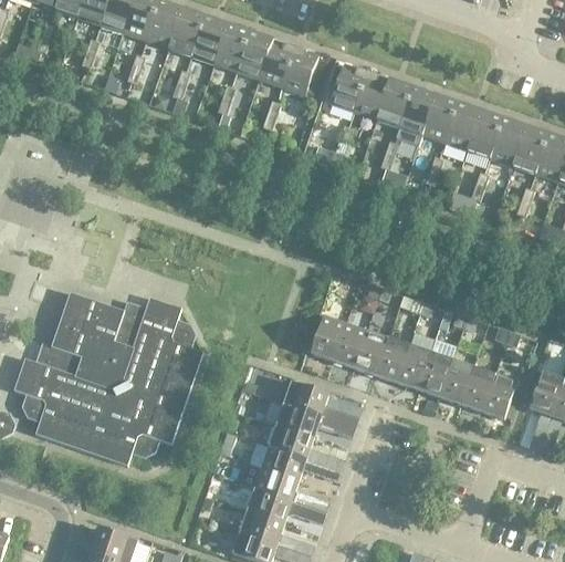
[(31,0),(31,1),(53,9),(56,0),(31,0)]
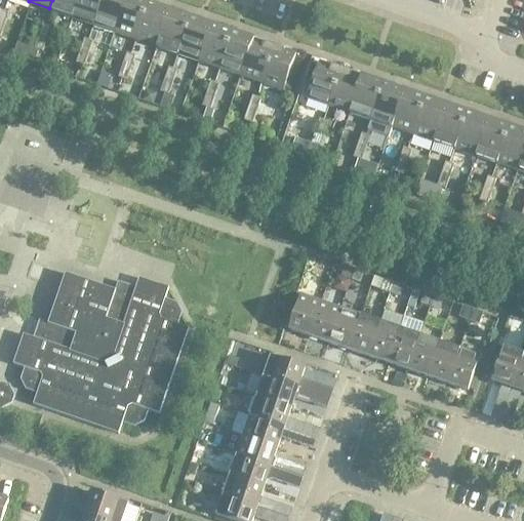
[(52,0),(49,8),(71,15),(76,0),(52,0)]
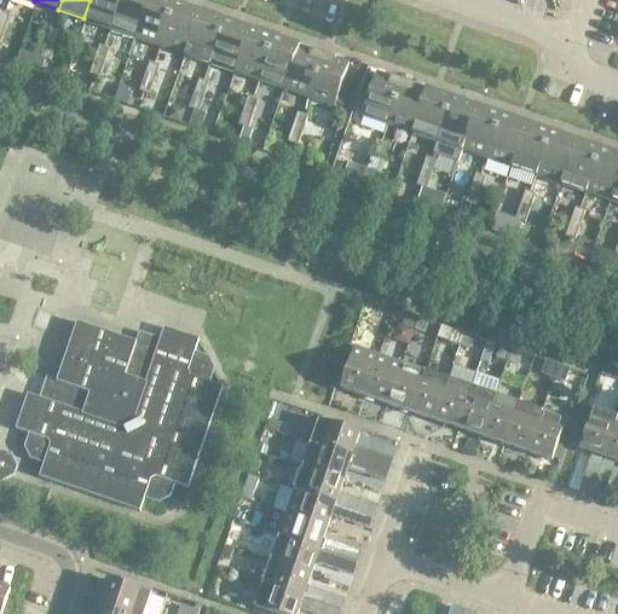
[(90,0),(84,18),(108,27),(117,0),(90,0)]
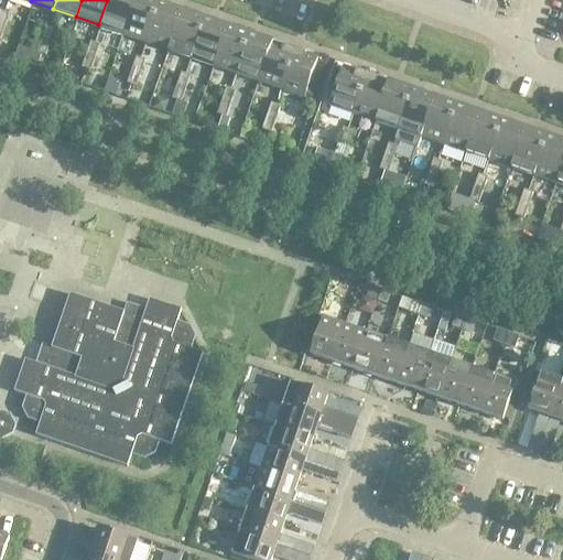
[(107,0),(98,24),(121,32),(132,0),(107,0)]
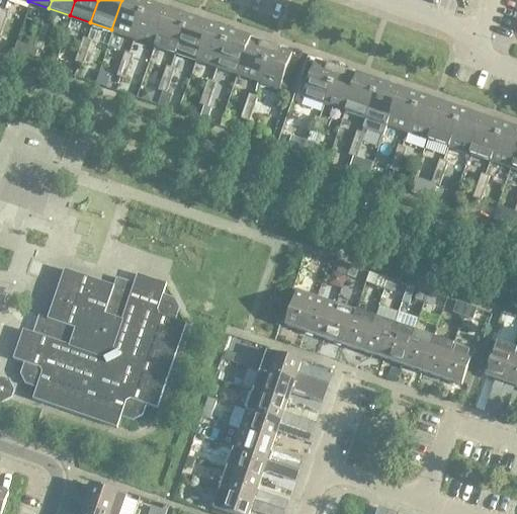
[(145,0),(121,0),(111,29),(133,36),(145,0)]
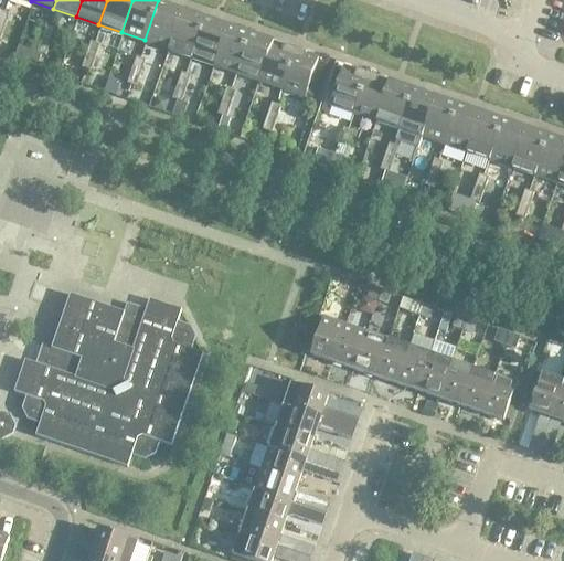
[(180,8),(158,0),(145,40),(167,48),(180,8)]
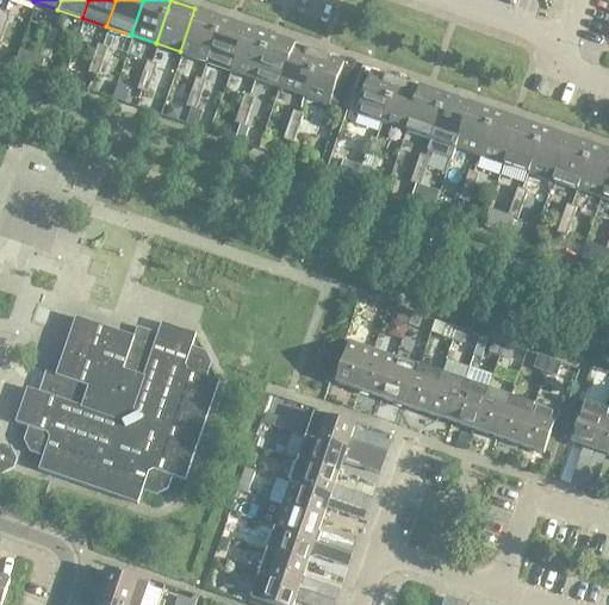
[(219,17),(194,8),(180,51),(205,60),(219,17)]
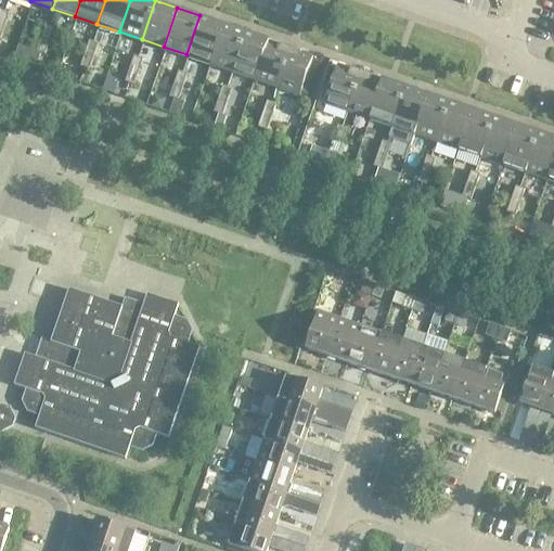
[(221,23),(200,15),(187,54),(208,62),(221,23)]
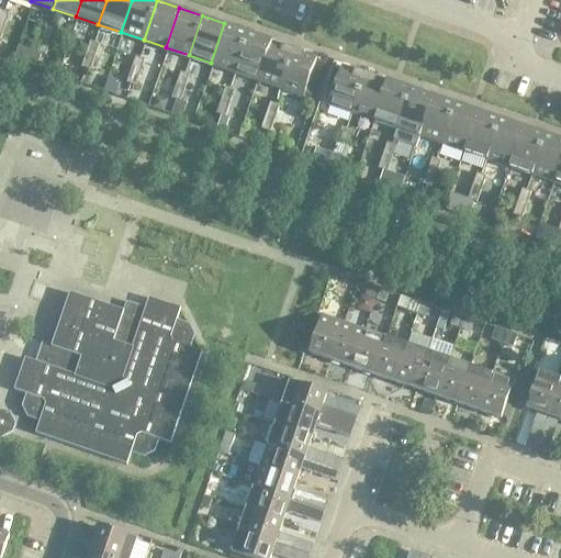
[(44,22),(40,35),(48,38),(53,25),(44,22)]
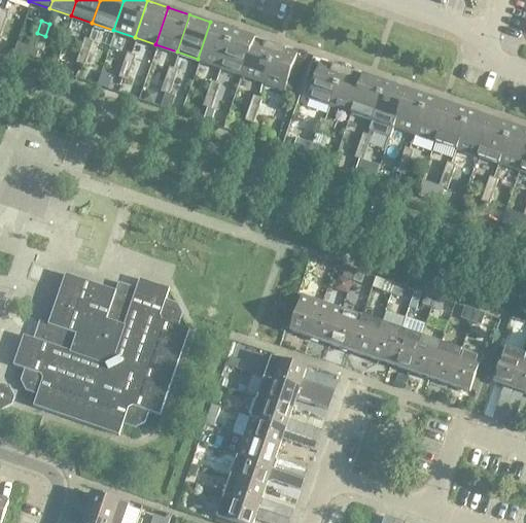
[(232,29),(210,22),(198,59),(218,66),(232,29)]
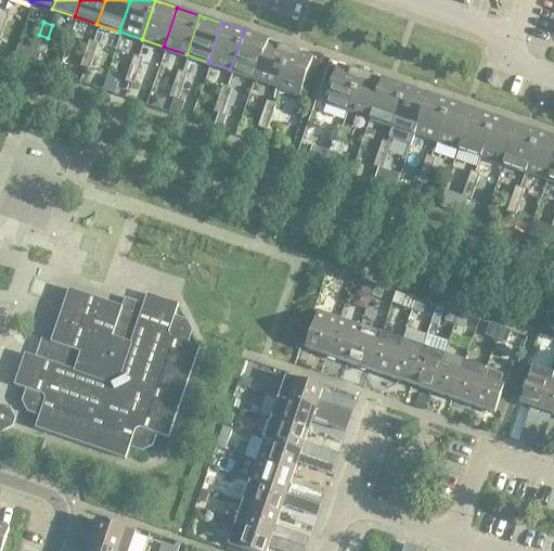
[(266,38),(244,30),(230,69),(253,77),(266,38)]
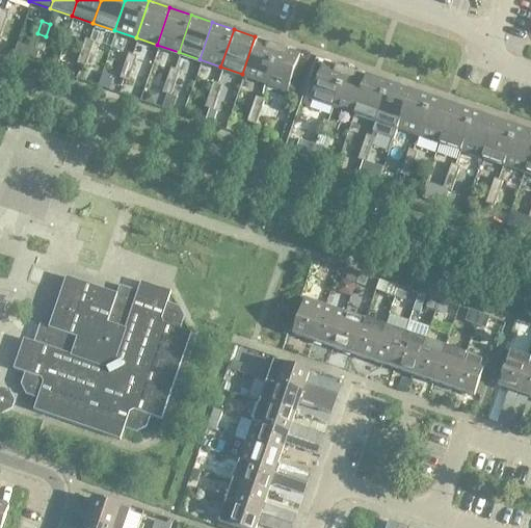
[(46,36),(37,33),(33,46),(42,49),(46,36)]
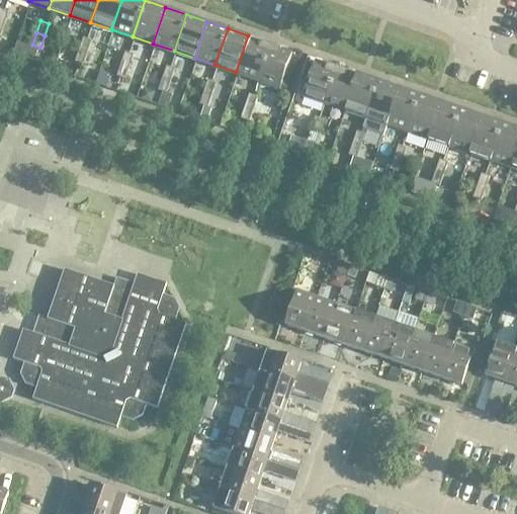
[(81,34),(77,47),(86,50),(90,37),(81,34)]
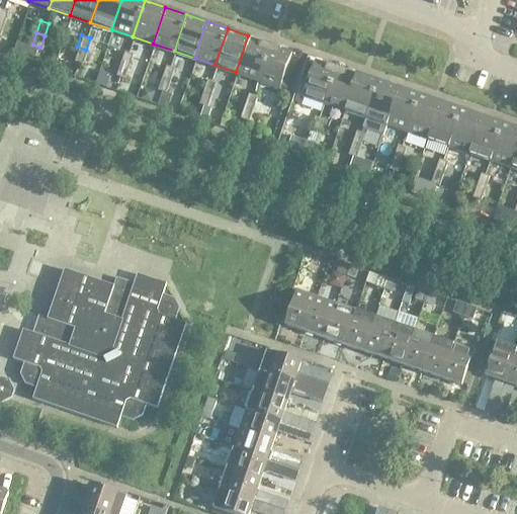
[(269,43),(248,35),(236,72),(256,79),(269,43)]
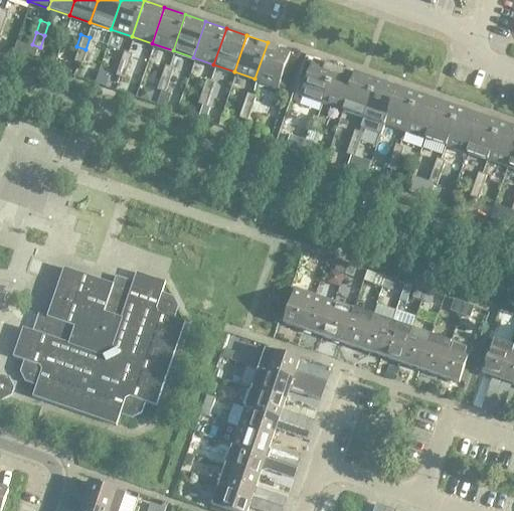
[(289,49),(268,42),(254,78),(277,86),(280,75),(289,49)]
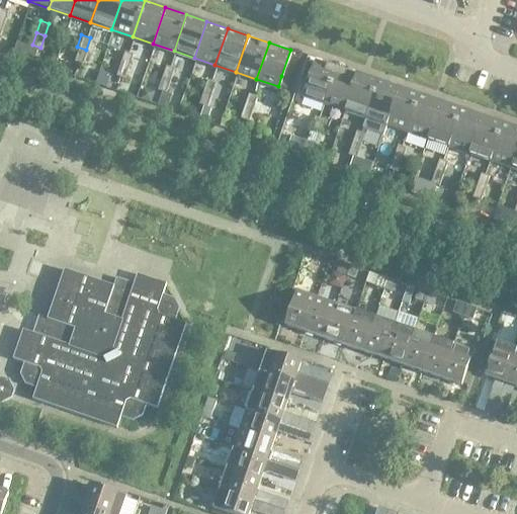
[(86,50),(77,47),(73,59),(82,62),(86,50)]
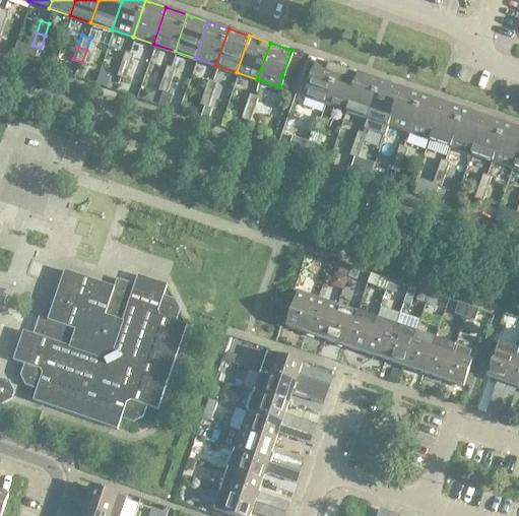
[(124,49),(120,61),(128,64),(132,52),(124,49)]
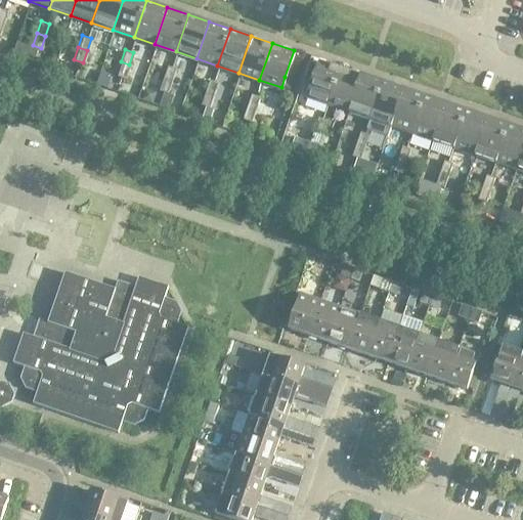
[(339,66),(317,58),(304,95),(327,103),(339,66)]
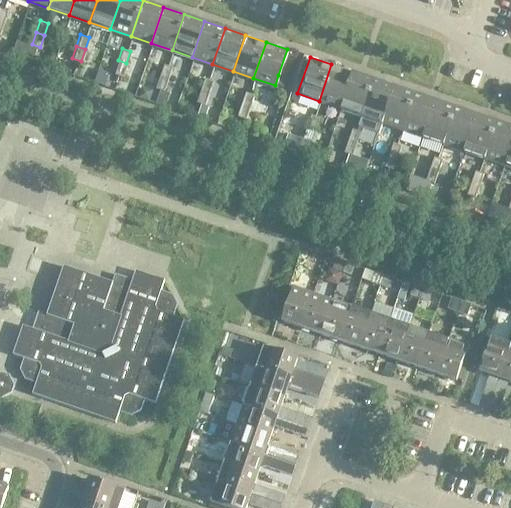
[(126,63),(118,60),(114,72),(122,75),(126,63)]
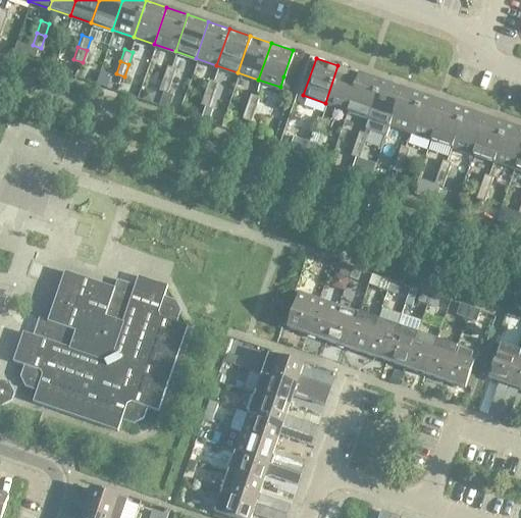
[(166,63),(162,75),(170,79),(174,66),(166,63)]
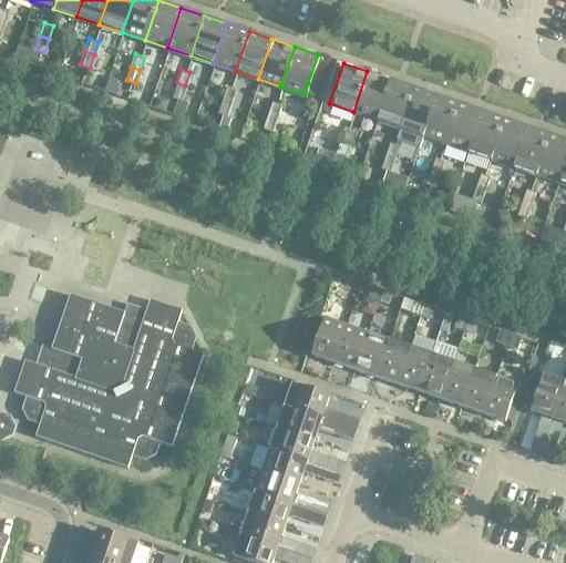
[(390,79),(367,71),(353,112),(376,120),(390,79)]
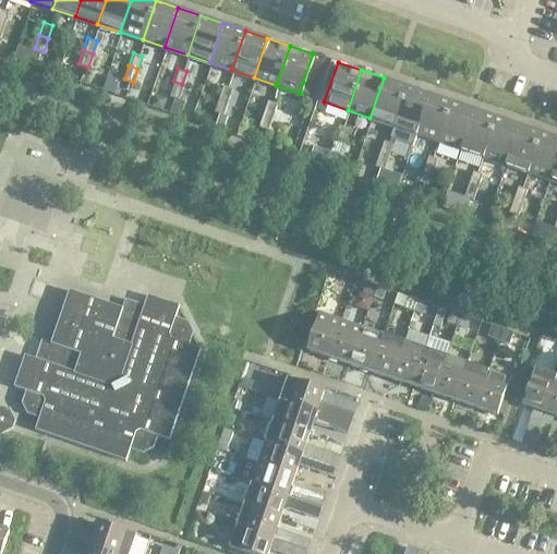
[(406,85),(384,77),(370,118),(392,125),(406,85)]
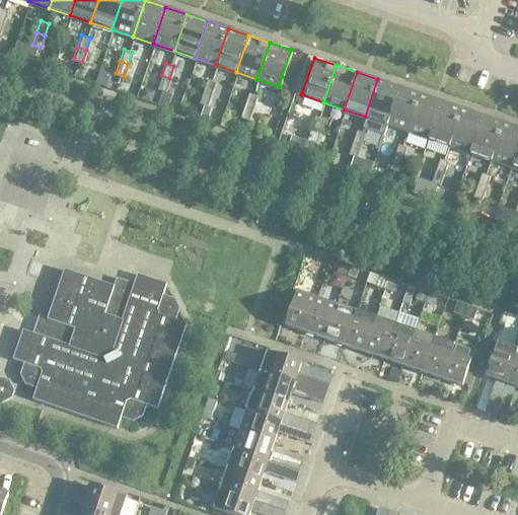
[(169,78),(161,75),(157,87),(165,90),(169,78)]
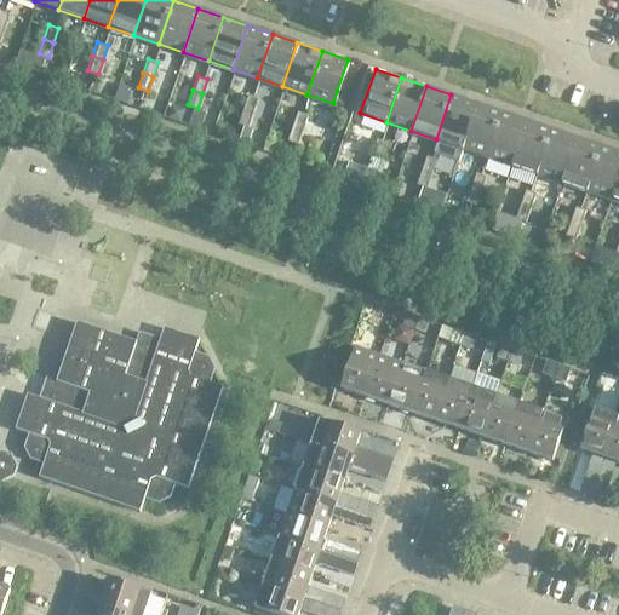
[(337,91),(333,103),(343,107),(347,93),(337,91)]
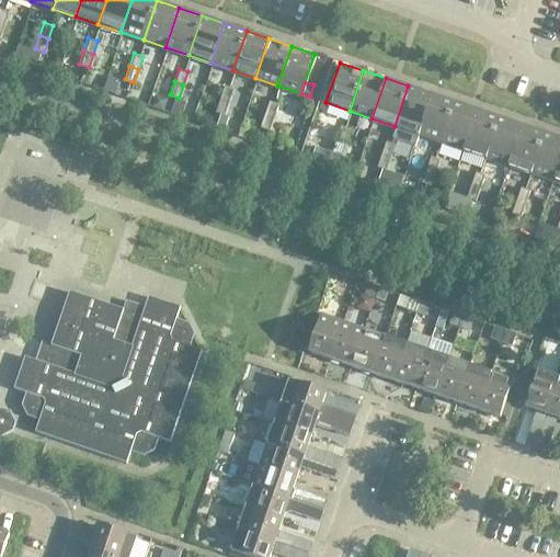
[(224,83),(218,97),(228,100),(232,87),(224,83)]
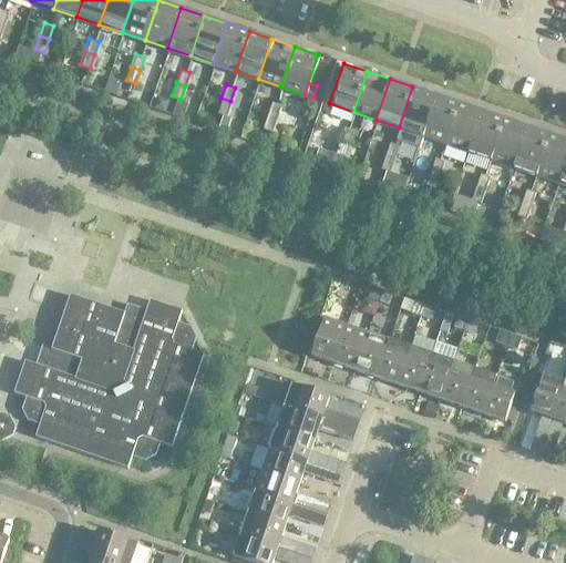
[(434,94),(412,86),(399,128),(421,134),(434,94)]
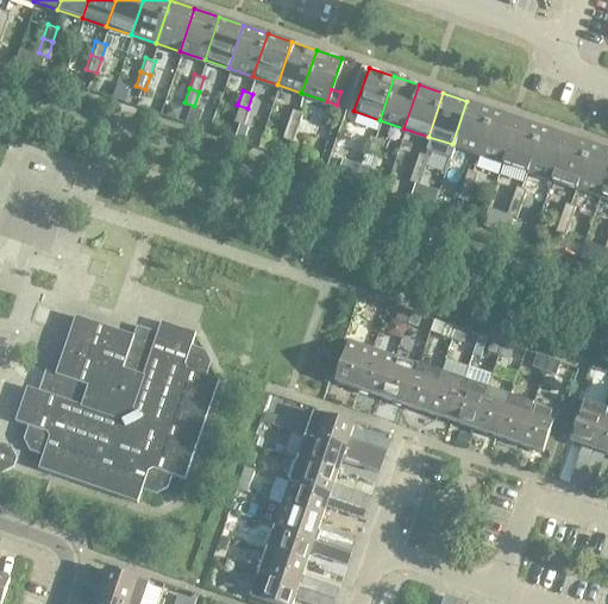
[(491,109),(467,101),(452,144),(476,152),(491,109)]
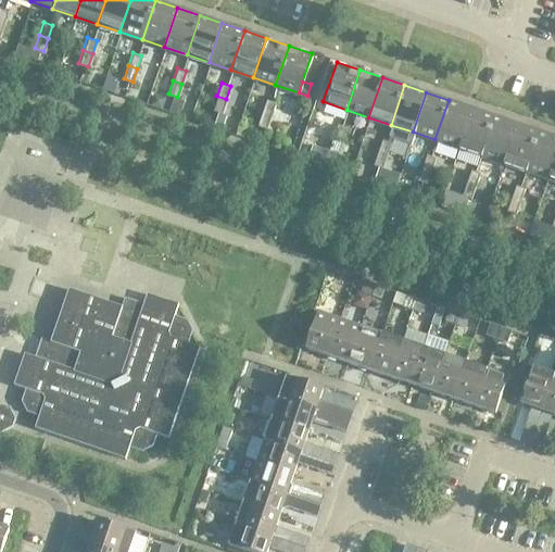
[(226,99),(216,96),(212,109),(222,112),(226,99)]
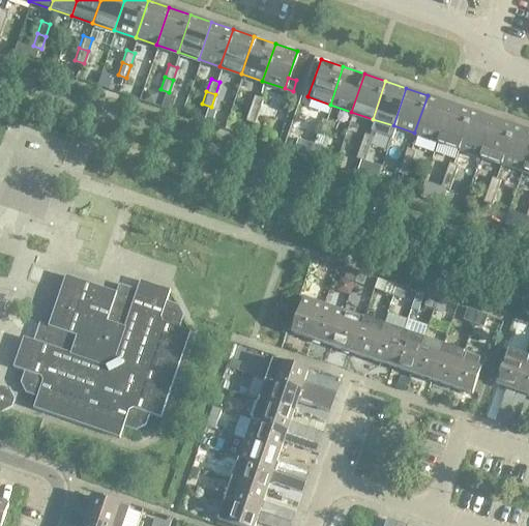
[(253,93),(248,106),(258,109),(262,96),(253,93)]
